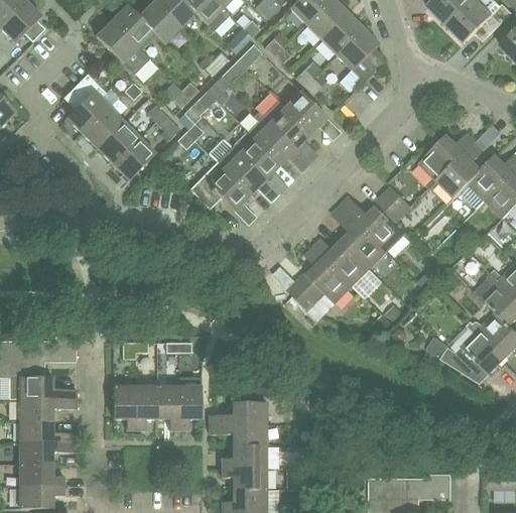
[(0,0),(0,25),(25,1),(24,0),(0,0)]
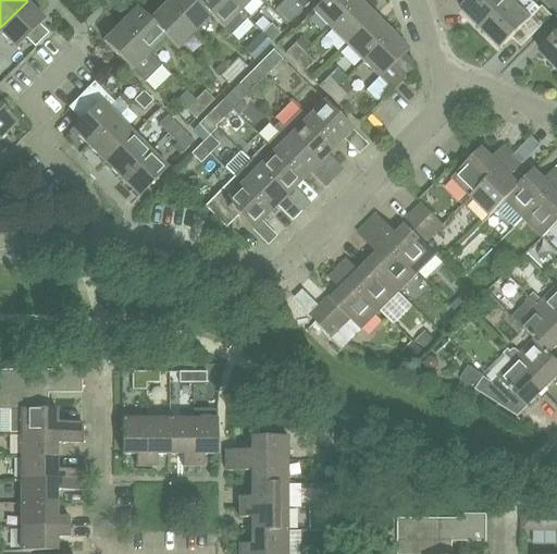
[(210,13),(197,0),(165,0),(164,1),(194,31),(210,14),(210,13)]
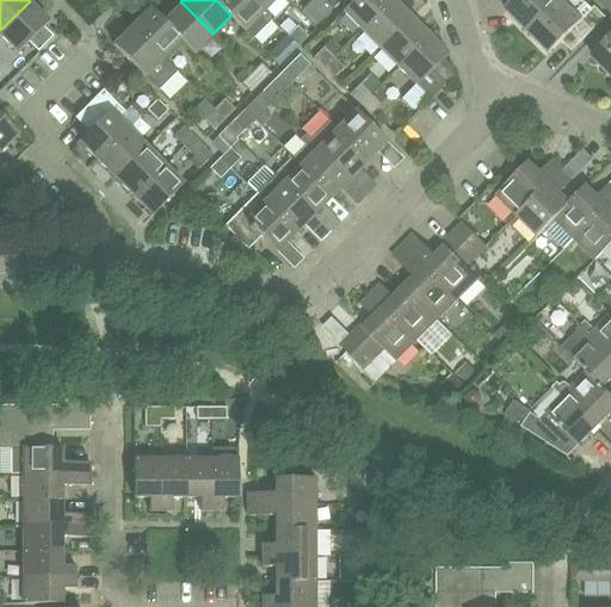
[(263,10),(252,0),(216,0),(230,14),(230,16),(252,37),(271,18),(263,10)]
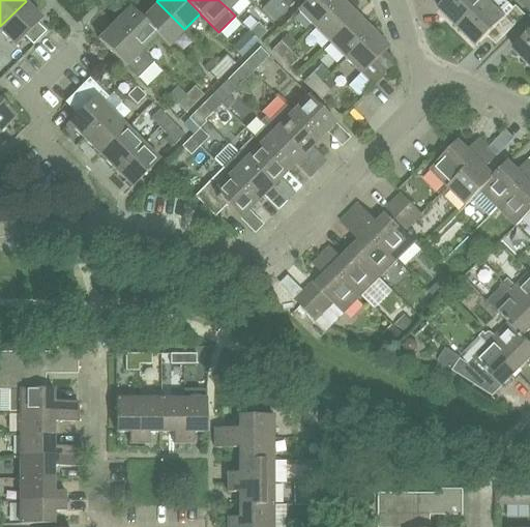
[(218,0),(228,8),(235,0),(218,0)]
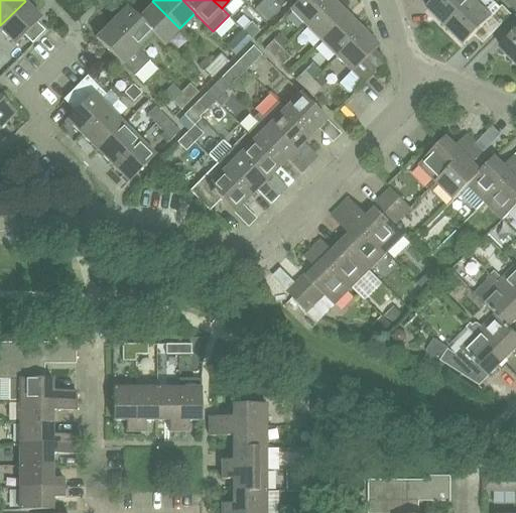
[(280,5),(275,0),(269,0),(264,6),(272,14),(280,5)]
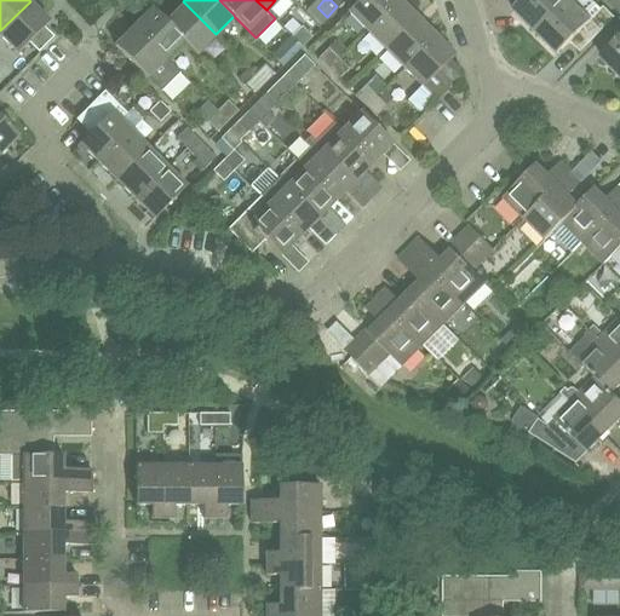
[(367,28),(394,0),(356,0),(349,9),(367,28)]
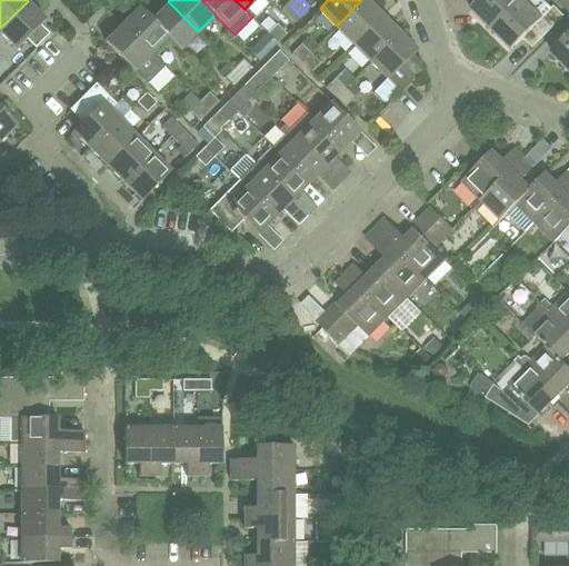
[(353,42),(382,13),(369,0),(361,0),(337,26),(353,42)]
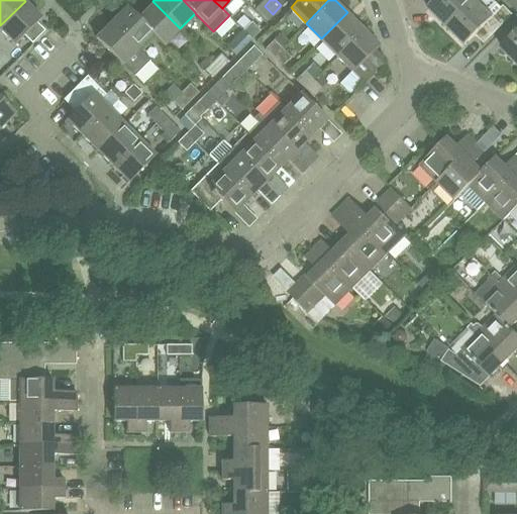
[(446,24),(470,0),(433,0),(427,6),(446,24)]
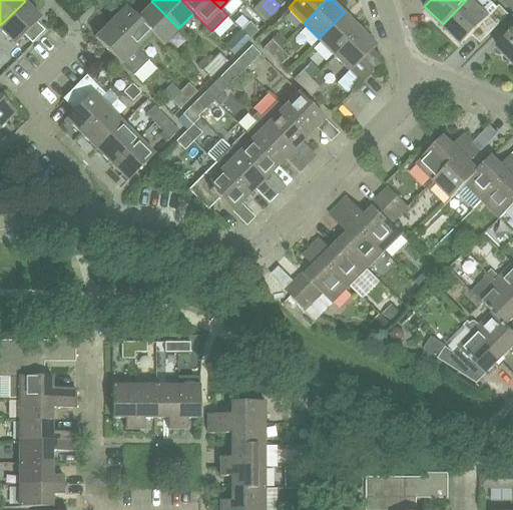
[(461,43),(478,25),(487,33),(508,12),(499,4),(497,6),(491,0),(485,0),(466,0),(443,24),(461,43)]
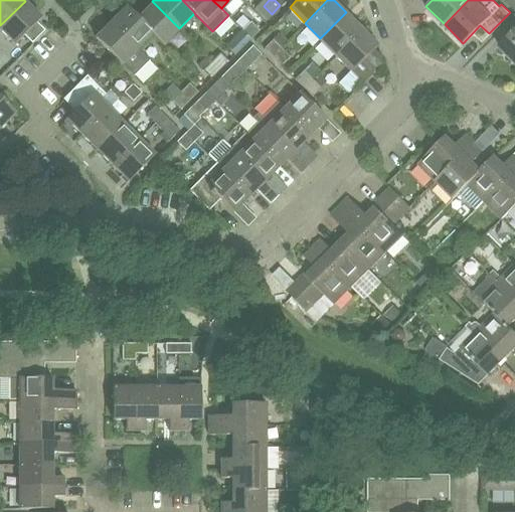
[(33,8),(25,1),(0,25),(0,28),(14,42),(23,33),(31,41),(43,29),(35,22),(40,16),(33,8)]
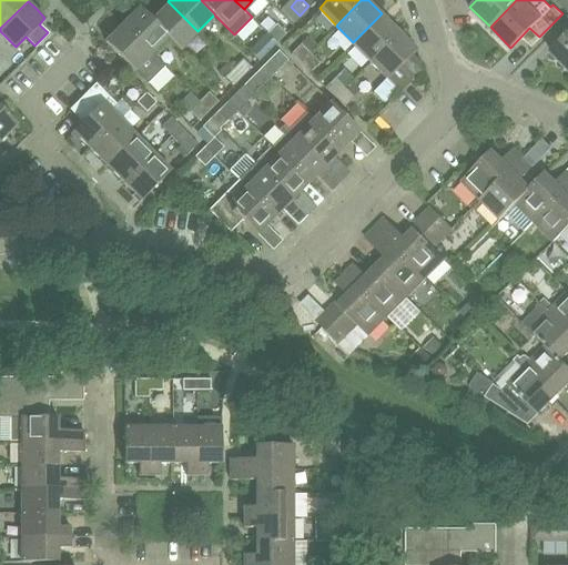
[(168,1),(151,18),(168,36),(180,48),(198,31),(168,1)]
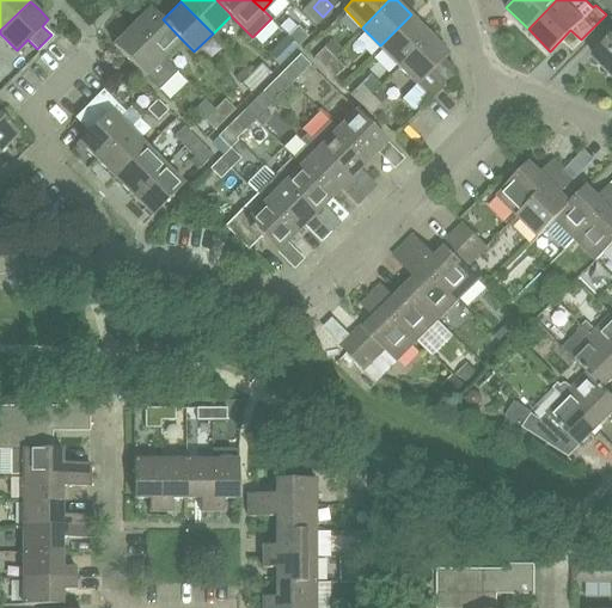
[(181,38),(163,19),(150,6),(130,25),(163,56),(181,38)]
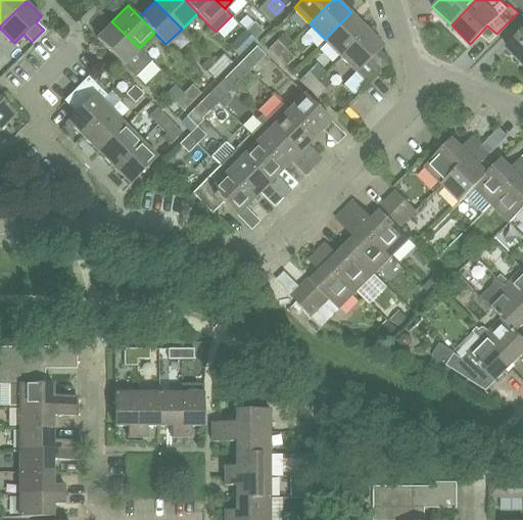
[(340,54),(368,28),(351,12),(325,39),(340,54)]
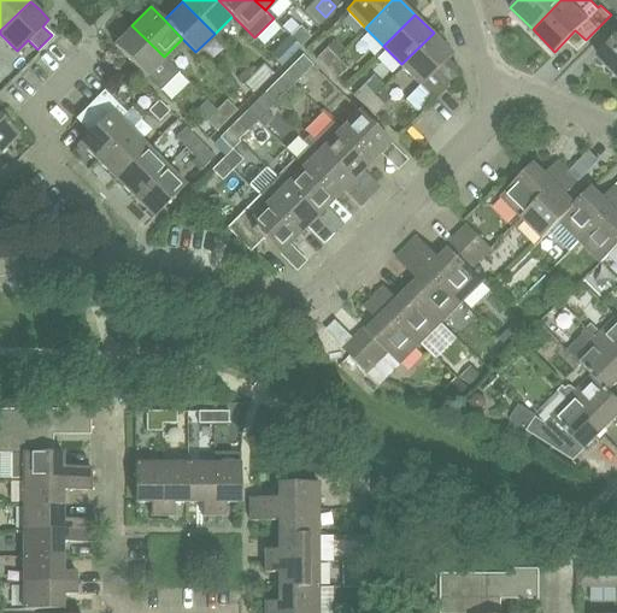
[(300,24),(291,34),(300,45),(311,34),(300,24)]
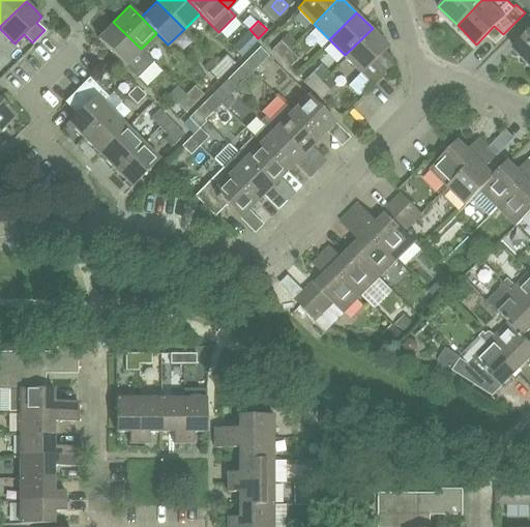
[(141,49),(113,22),(97,37),(116,57),(124,65),(137,77),(152,61),(141,49)]
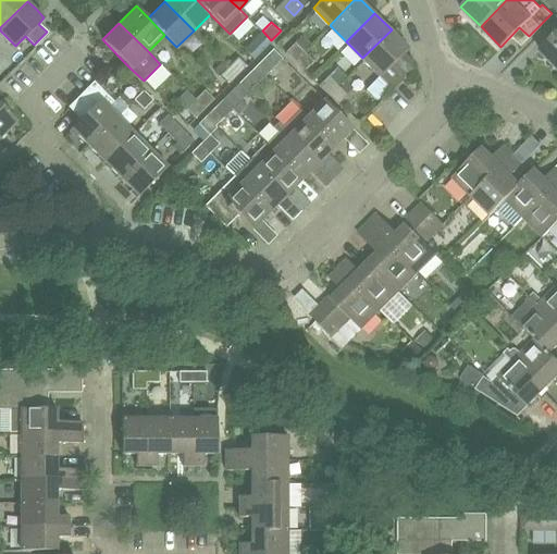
[(380,75),(408,47),(392,29),(362,58),(380,74),(380,75)]
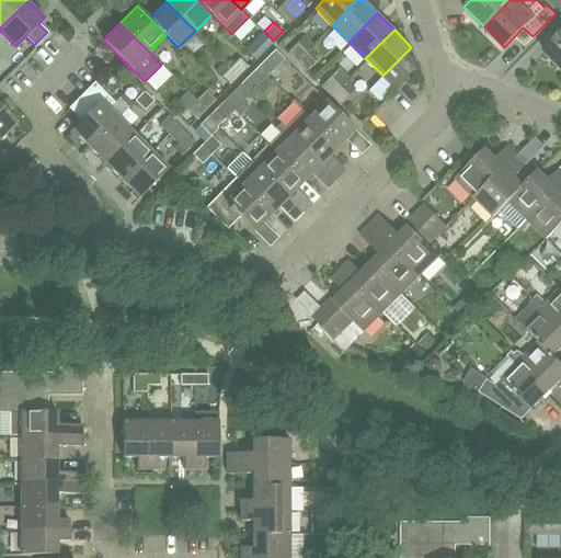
[(273,41),(264,31),(254,41),(264,49),(273,41)]
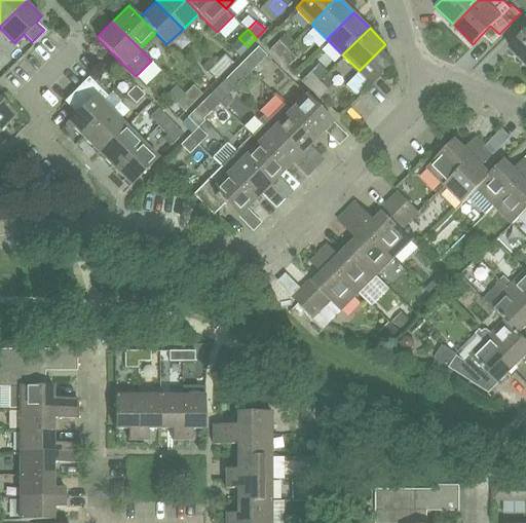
[(525,64),(525,30),(510,47),(525,64)]
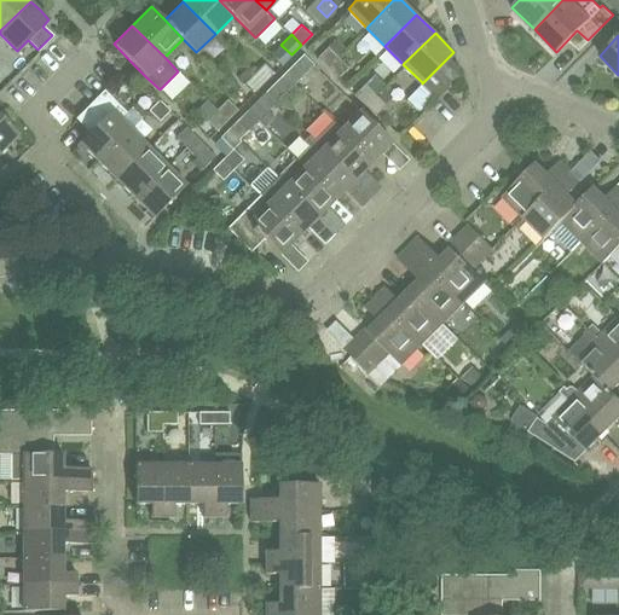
[(318,56),(328,65),(339,56),(328,45),(318,56)]
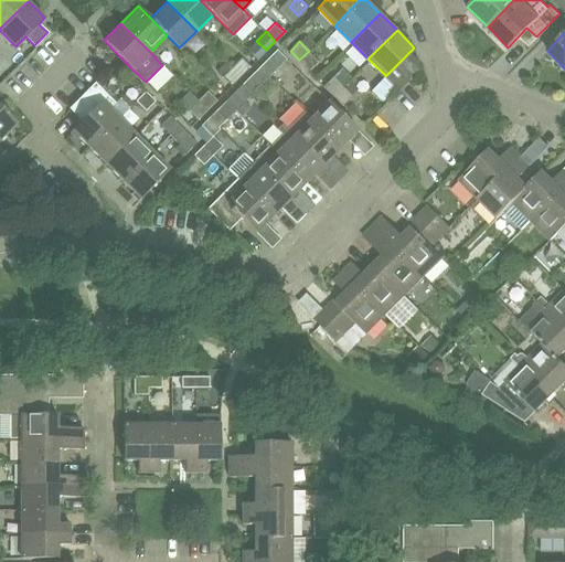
[(277,49),(260,65),(269,74),(286,57),(277,49)]
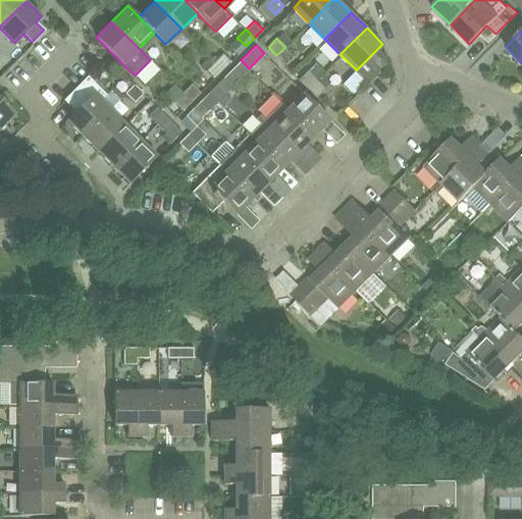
[(285,47),(276,55),(285,64),(294,55),(285,47)]
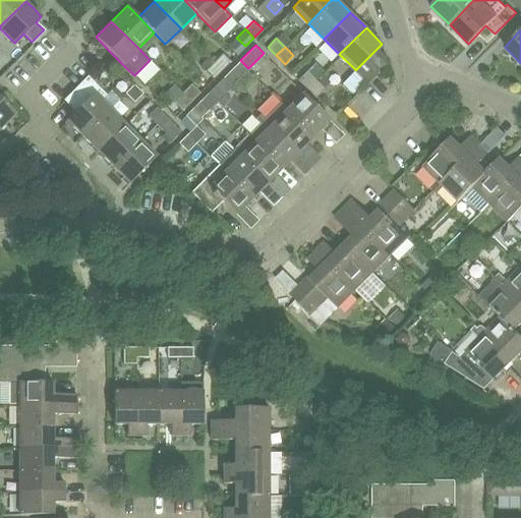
[(213,60),(222,68),(231,60),(222,51),(213,60)]
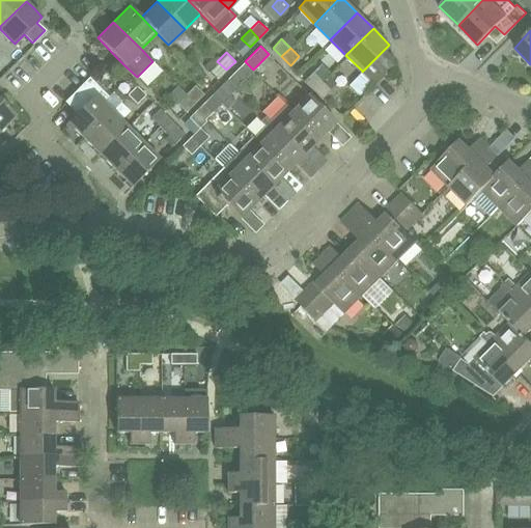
[(217,79),(226,70),(217,61),(208,70),(217,79)]
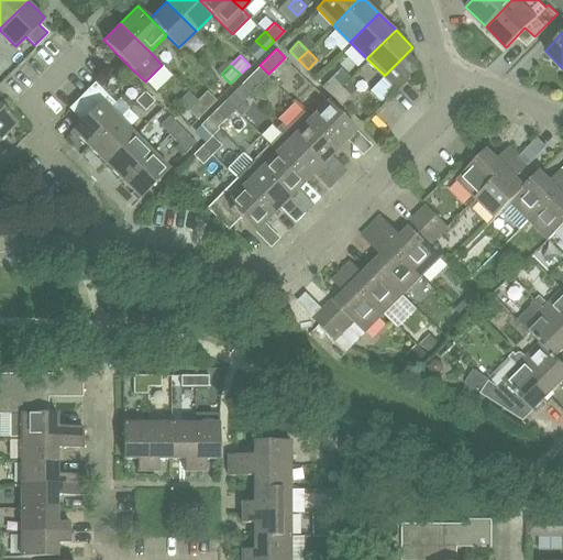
[(251,90),(268,74),(260,65),(242,81),(251,90)]
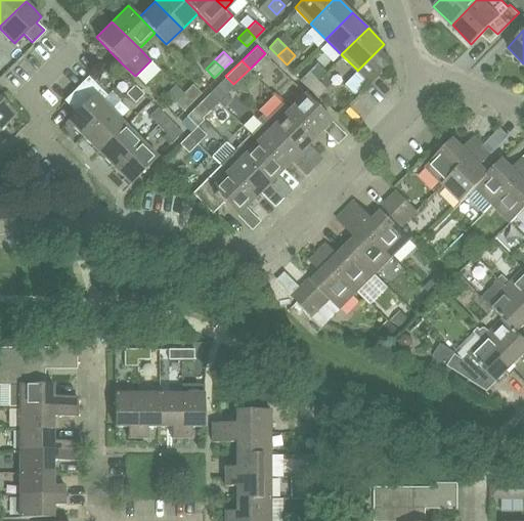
[(300,79),(309,87),(317,79),(309,70),(300,79)]
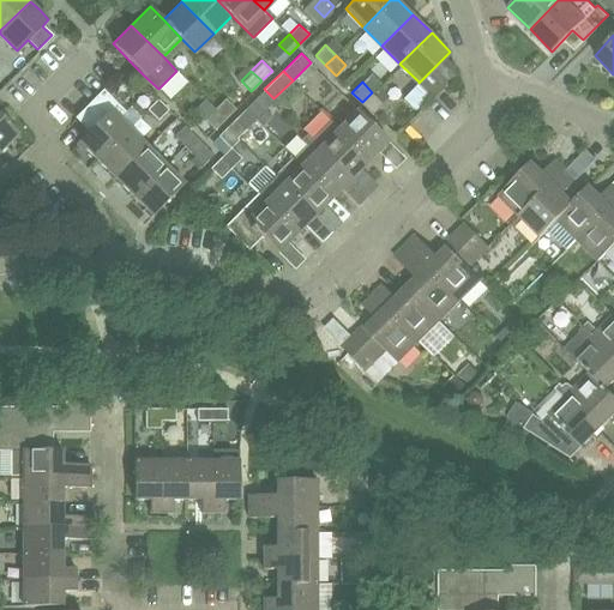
[(419,82),(403,97),(415,108),(429,94),(419,83),(419,82)]
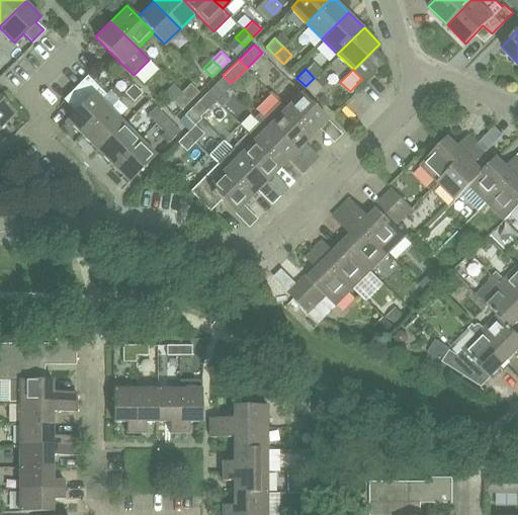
[(81,135),(108,107),(98,97),(104,92),(87,75),(64,98),(75,109),(66,118),(81,135)]
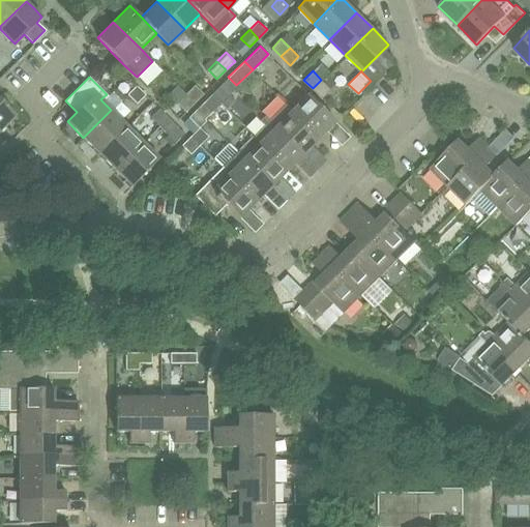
[(221,100),(236,85),(228,77),(212,92),(221,100)]
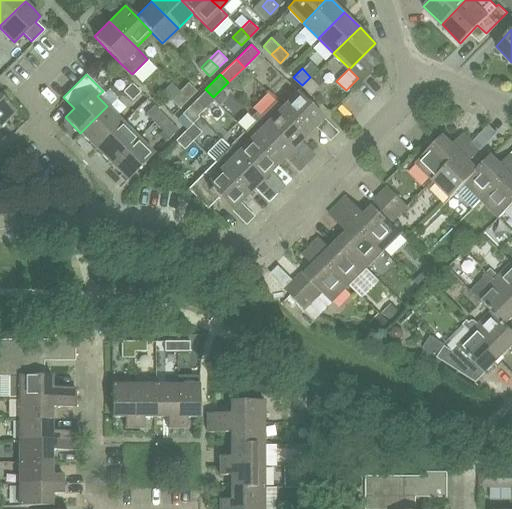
[(310,77),(302,85),(310,94),(319,85),(310,77)]
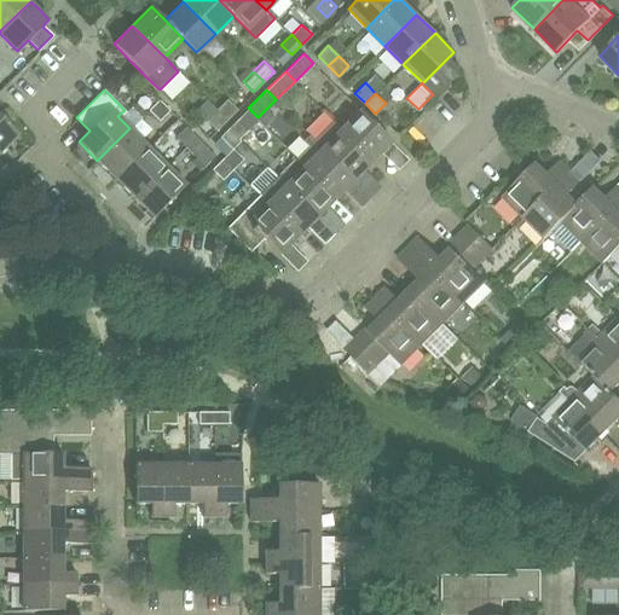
[(217,109),(227,119),(237,108),(227,98),(217,109)]
